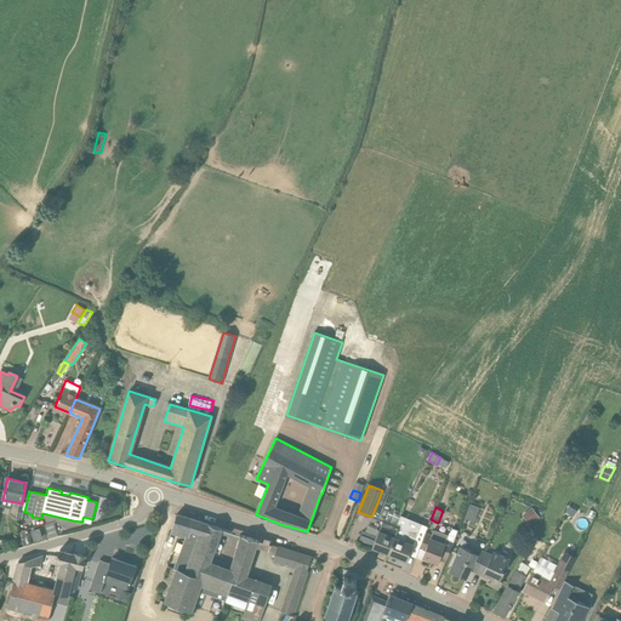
[(531,508),(525,513),(533,524),(540,518),(531,508)]
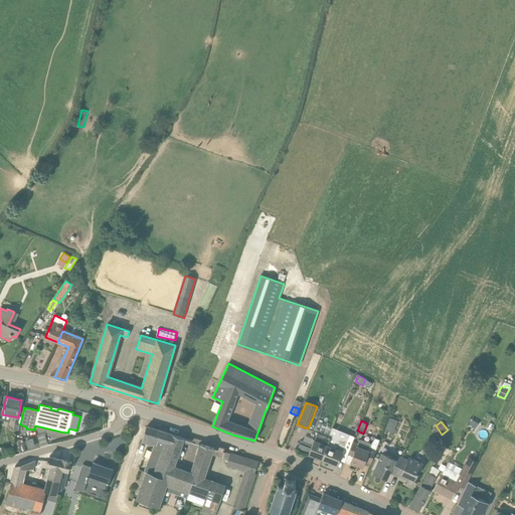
[(187,498),(189,493),(196,471),(193,470),(192,474),(173,467),(183,439),(164,432),(146,426),(142,442),(155,446),(145,473),(146,474),(137,499),(159,507),(165,490),(187,498)]
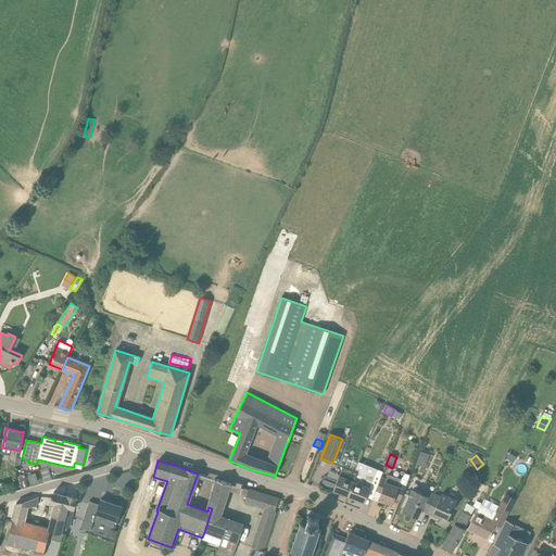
[(357,462),(355,468),(358,470),(348,496),(364,502),(369,489),(368,488),(374,475),(363,471),(366,465),(357,462)]
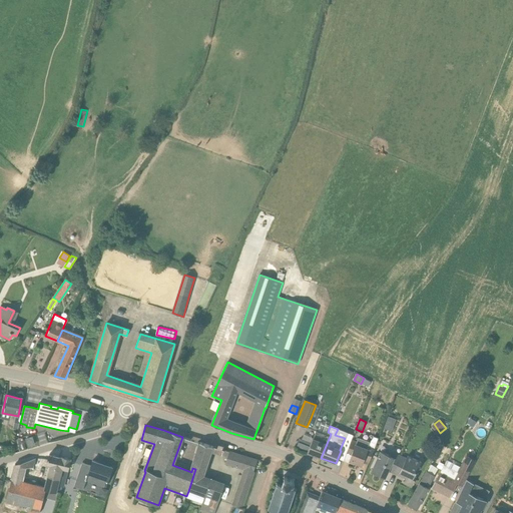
[(308,452),(321,458),(331,434),(328,432),(327,435),(317,431),(311,444),(308,452)]
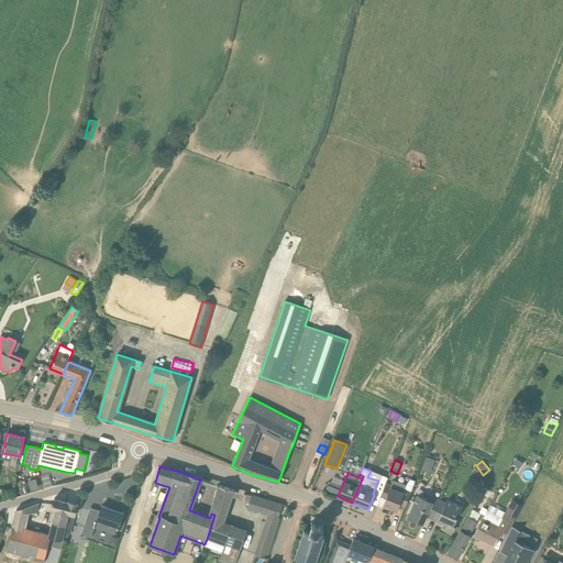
[(406,485),(404,484),(393,481),(392,485),(385,483),(379,498),(381,498),(381,496),(386,498),(384,506),(396,511),(398,505),(405,508),(411,492),(415,481),(410,479),(406,485)]
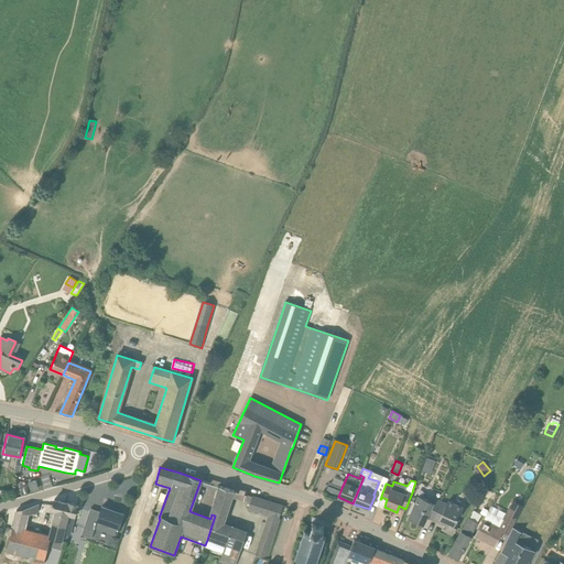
[(338,497),(342,488),(328,483),(324,491),(338,497)]
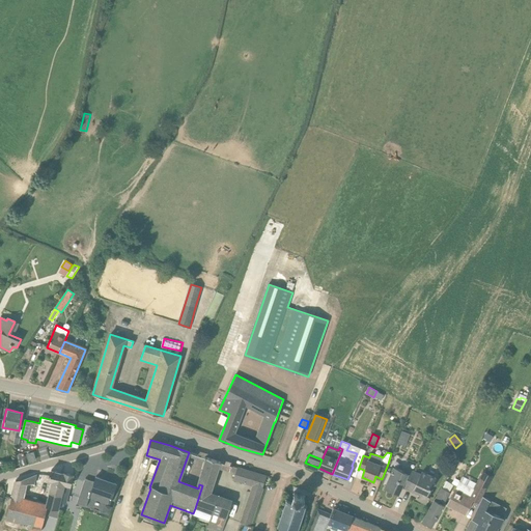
[(212,493),(220,468),(222,463),(221,463),(207,458),(199,484),(202,485),(195,508),(212,513),(207,528),(215,530),(222,530),(226,519),(233,500),(212,493)]
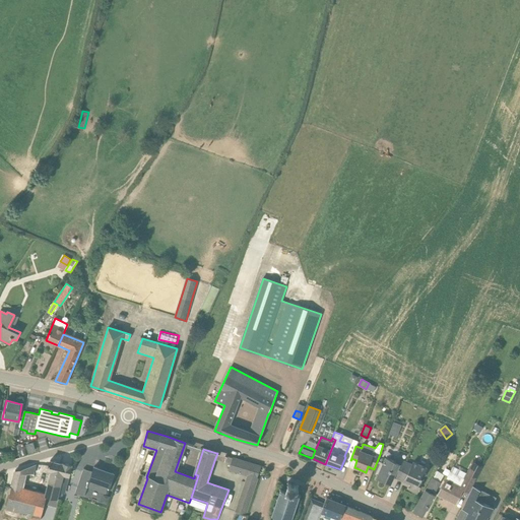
[(248,475),(257,478),(261,467),(244,461),(243,461),(232,458),(229,469),(248,475)]
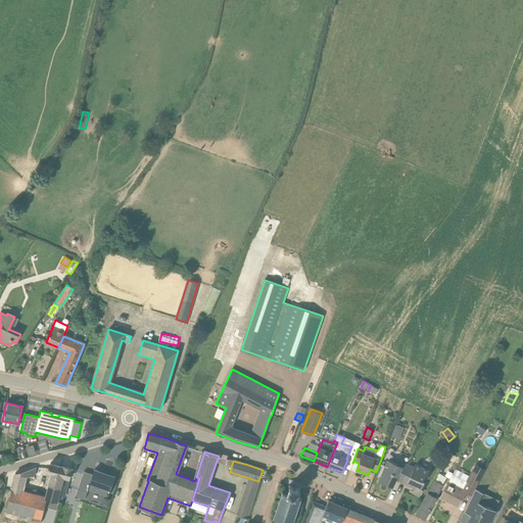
[(402,479),(409,465),(400,461),(399,465),(388,461),(379,481),(380,482),(380,483),(384,485),(384,484),(392,487),(397,477),(402,479)]
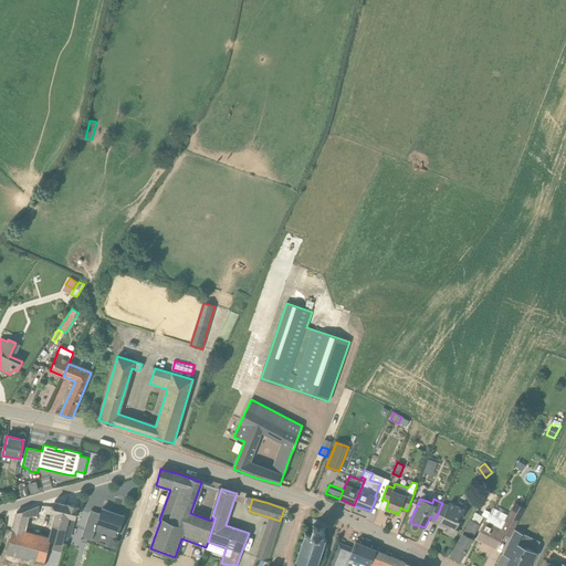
[(61,543),(63,536),(69,516),(74,517),(79,506),(69,504),(54,501),(52,512),(55,513),(53,525),(50,538),(51,538),(49,548),(62,553),(64,543),(61,543)]
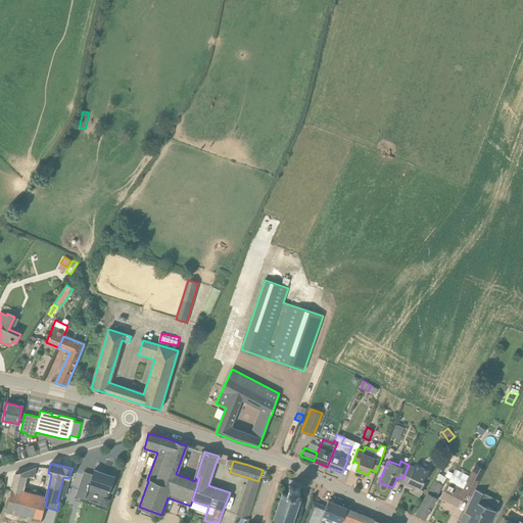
[(424,481),(429,471),(415,464),(414,467),(409,465),(402,479),(408,482),(408,483),(415,486),(412,492),(419,496),(426,482),(424,481)]
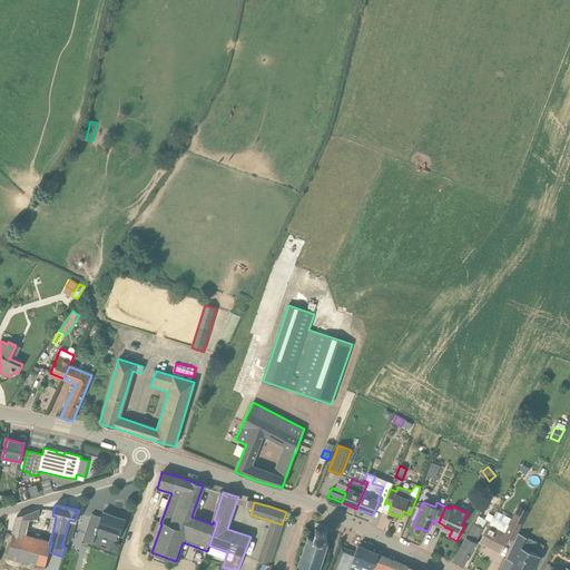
[(480,543),(499,553),(508,536),(513,539),(528,512),(518,508),(512,519),(497,511),(493,518),(492,518),(480,543)]
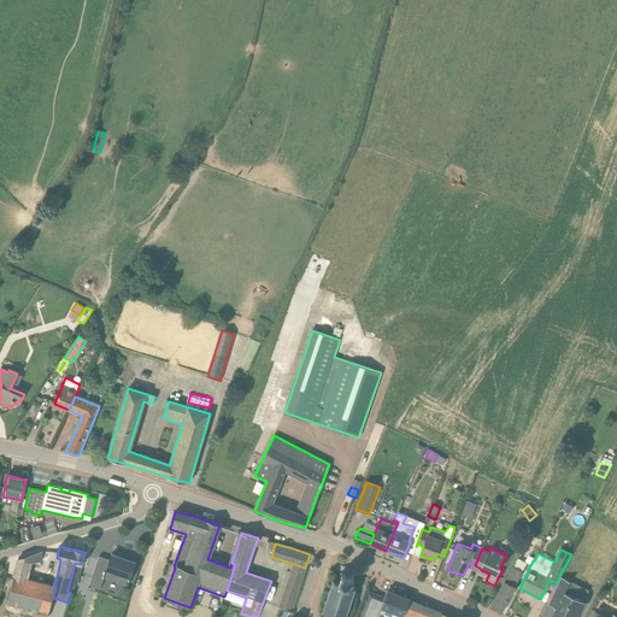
[(7,603),(35,610),(33,616),(47,616),(53,599),(53,598),(56,587),(54,587),(42,583),(28,580),(31,563),(40,563),(41,552),(18,558),(7,603)]
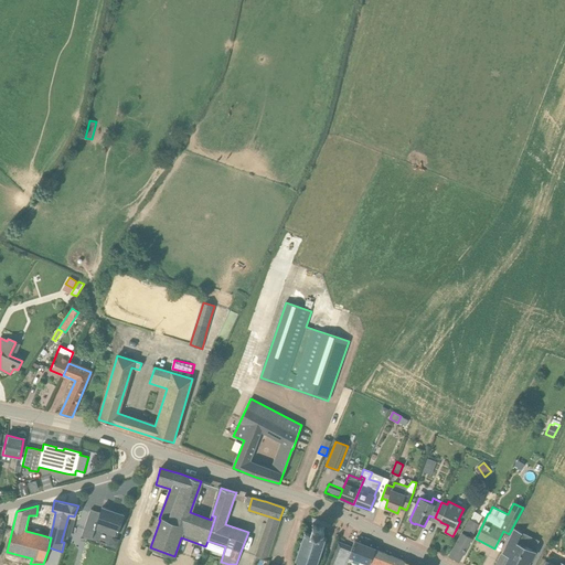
[(82,536),(92,540),(95,529),(117,536),(124,515),(121,514),(105,509),(102,508),(100,513),(91,510),(82,536)]
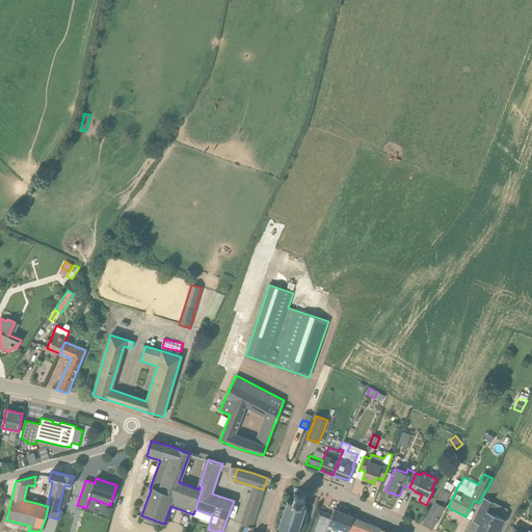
[(64,485),(59,504),(67,505),(72,487),(70,486),(64,485)]
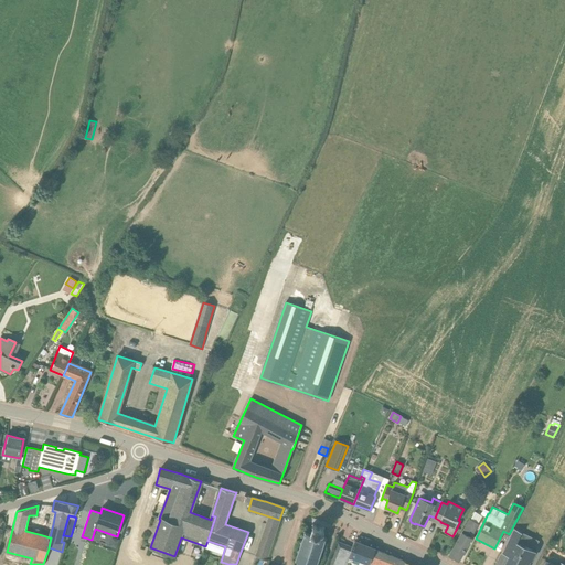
[(458,562),(471,536),(478,524),(469,519),(458,541),(449,556),(458,562)]
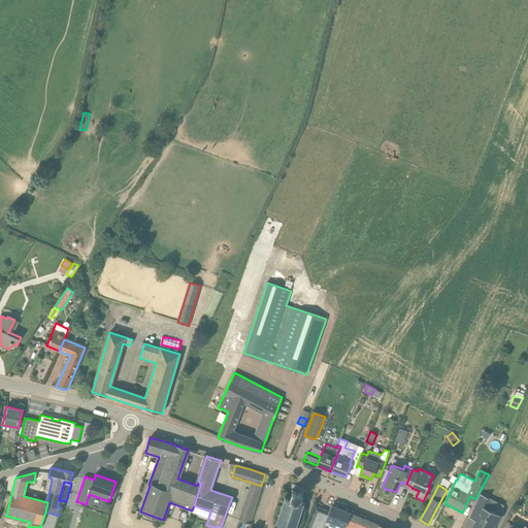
[(300,494),(294,491),(293,490),(292,490),(293,492),(290,499),(286,498),(285,496),(284,497),(285,499),(283,506),(281,505),(281,507),(282,507),(279,515),(278,514),(277,515),(279,516),(276,523),(274,524),(275,525),(277,524),(278,525),(276,527),(295,527),(297,522),(299,522),(299,521),(301,514),(302,514),(302,513),(300,513),(303,505),(305,504),(304,502),(302,503),(298,502),(299,500),(301,500),(302,500),(303,498),(302,496),(300,496),(301,495),(303,494),(302,493),(300,494)]
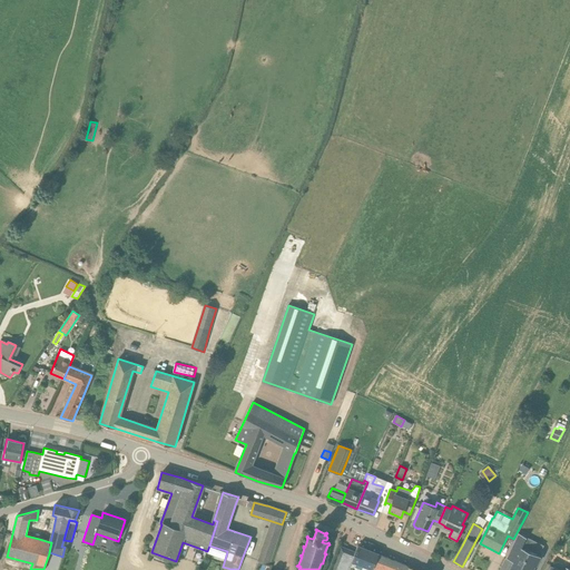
[(510,569),(531,569),(534,566),(536,566),(539,560),(540,557),(541,557),(530,551),(533,544),(524,541),(526,538),(527,538),(518,533),(505,559),(513,562),(510,569)]
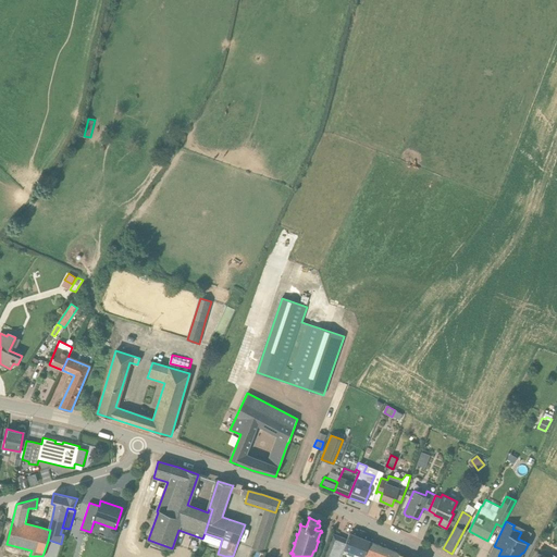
[(326,547),(322,556),(360,556),(362,552),(367,541),(349,533),(347,540),(333,535),(329,547),(326,547)]
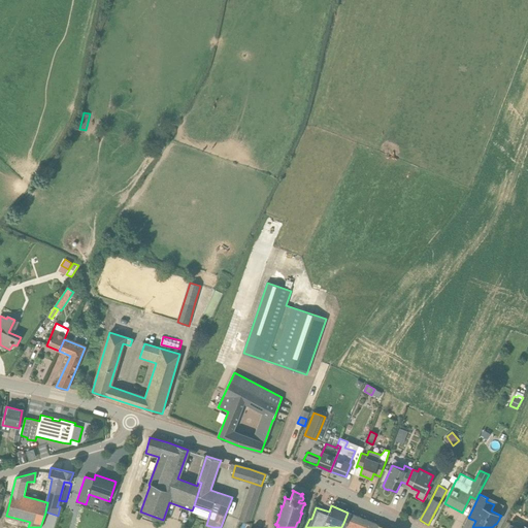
[(355,527),(356,527),(376,527),(378,525),(351,514),(348,513),(343,523),(355,527)]
